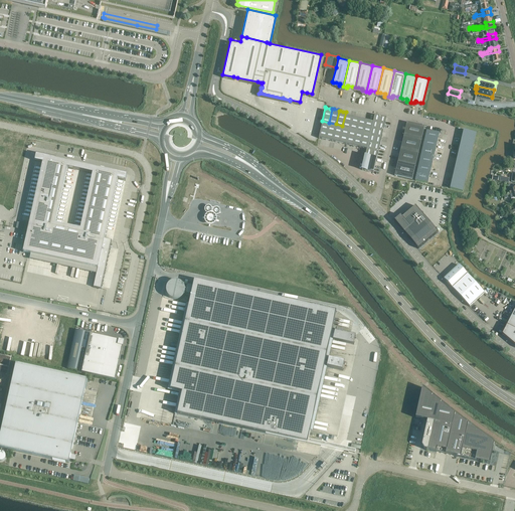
[(346,112),(342,126),(349,127),(352,114),(351,113),(347,113),(346,112)]
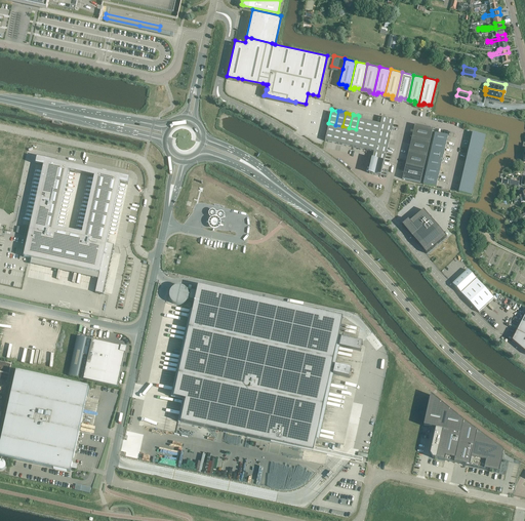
[(381,114),(380,120),(393,123),(393,122),(394,119),(394,116),(381,114)]
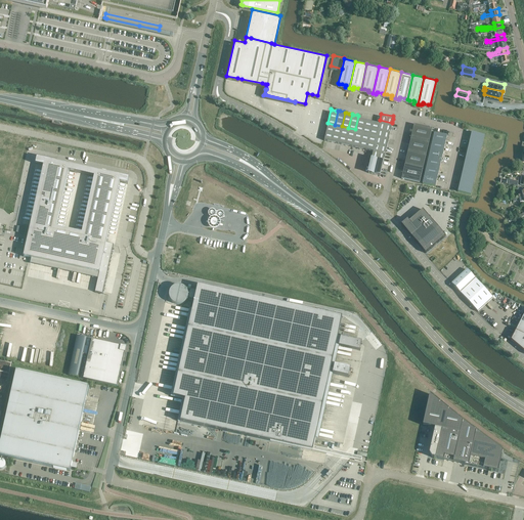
[(358,116),(355,129),(362,131),(365,117),(363,117),(360,116),(358,116)]
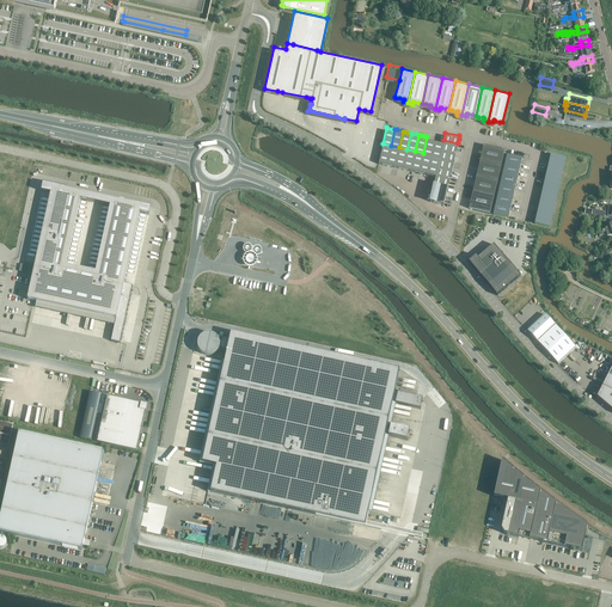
[(427,136),(423,153),(432,155),(435,139),(434,139),(429,138),(427,136)]
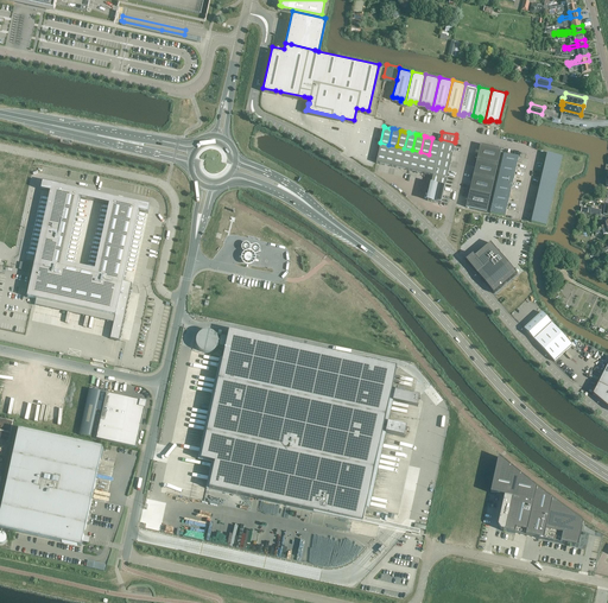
[(432,138),(429,154),(437,156),(438,147),(441,139),(438,139),(434,138),(432,138)]
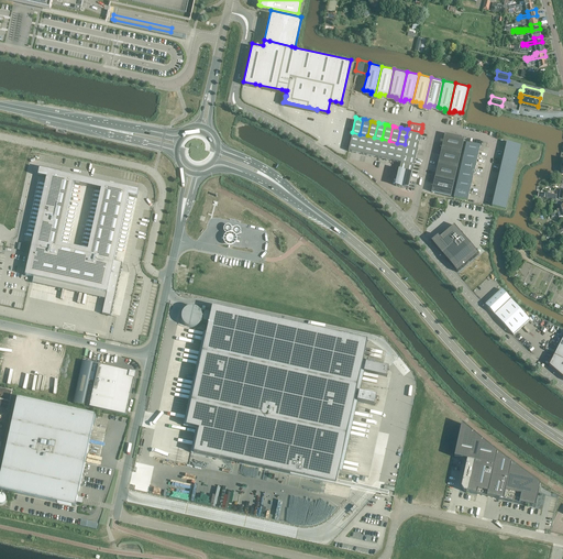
[(408,129),(406,136),(419,140),(420,138),(420,133),(421,132),(408,129)]
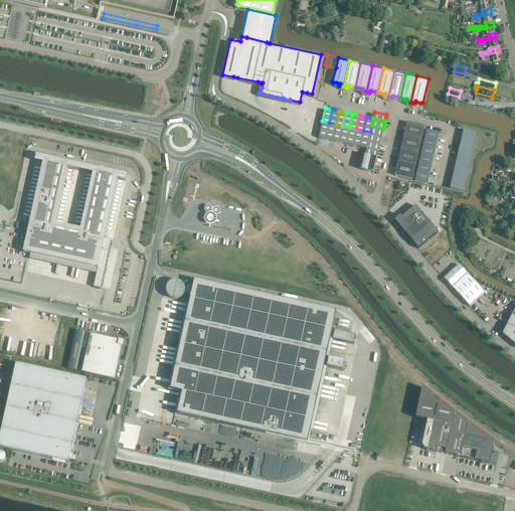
[(395,170),(394,172),(412,176),(424,123),(406,119),(406,121),(405,124),(404,130),(403,135),(401,141),(401,144),(400,147),(399,150),(398,156),(397,161),(395,166),(395,170)]
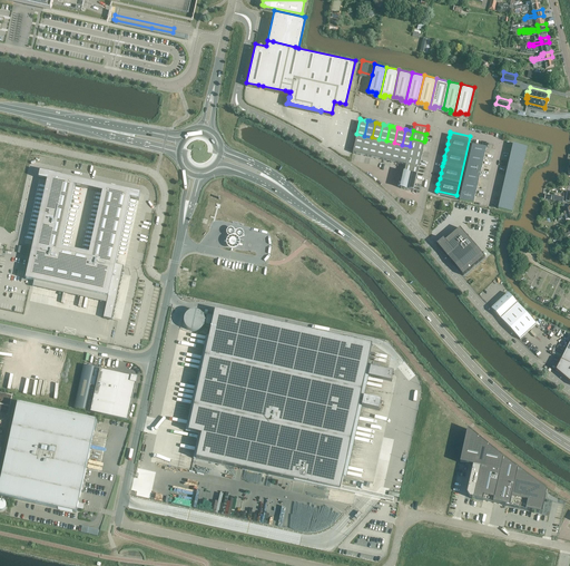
[(356,134),(353,149),(354,149),(359,150),(361,150),(364,136),(356,134)]
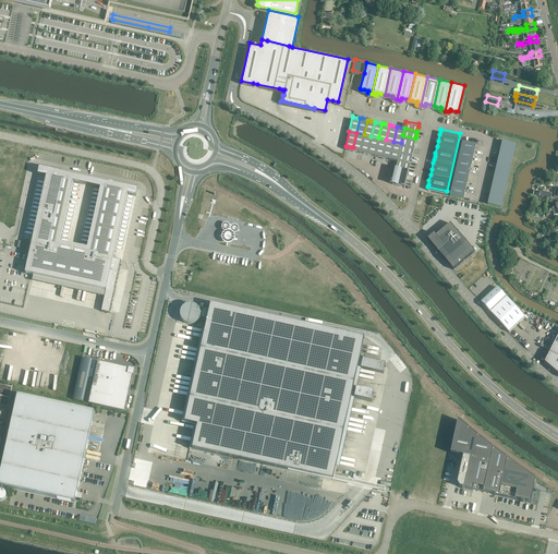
[(356,133),(353,147),(355,148),(359,149),(361,149),(364,134),(356,133)]
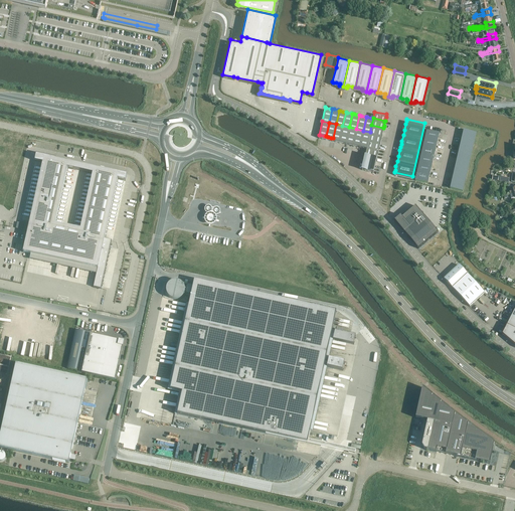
[(336,124),(333,138),(334,138),(337,139),(339,139),(342,126),(336,124)]
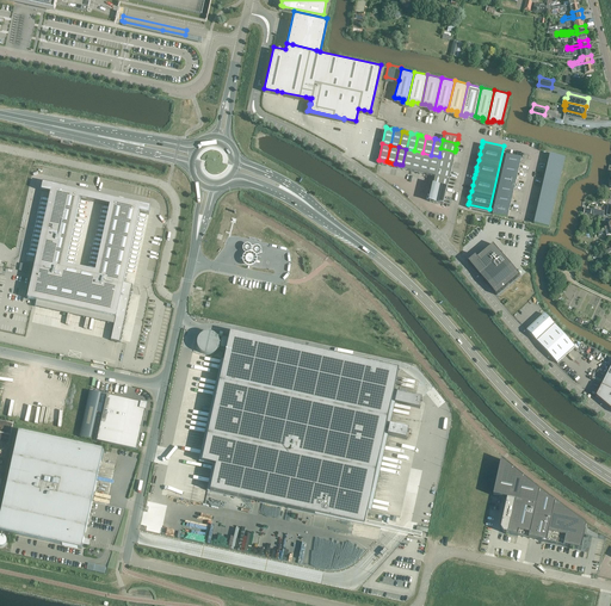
[(440,148),(439,156),(452,160),(454,159),(455,154),(455,152),(440,148)]
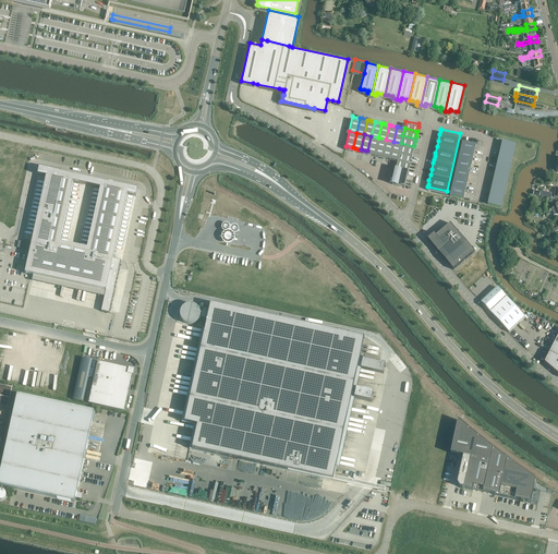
[(371,136),(367,151),(370,152),(374,153),(375,153),(378,137),(371,136)]
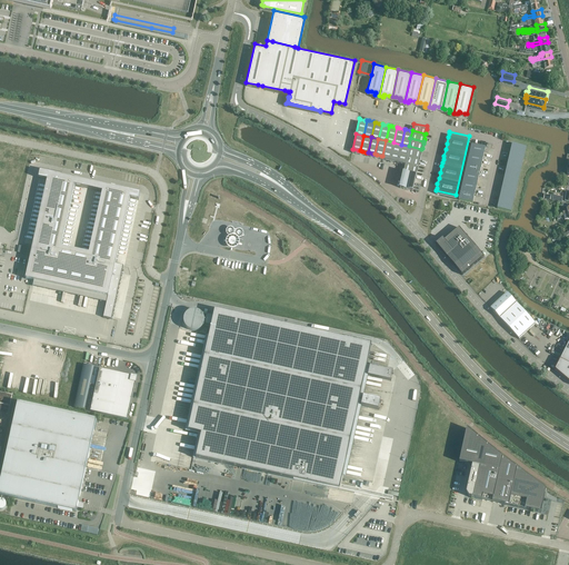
[(386,140),(382,156),(383,156),(387,157),(390,158),(393,142),(386,140)]
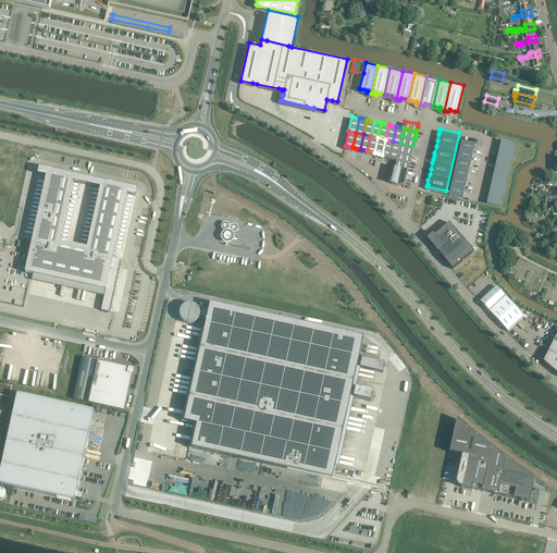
[(474,143),(475,140),(461,137),(459,146),(473,149),(473,147),(474,143)]
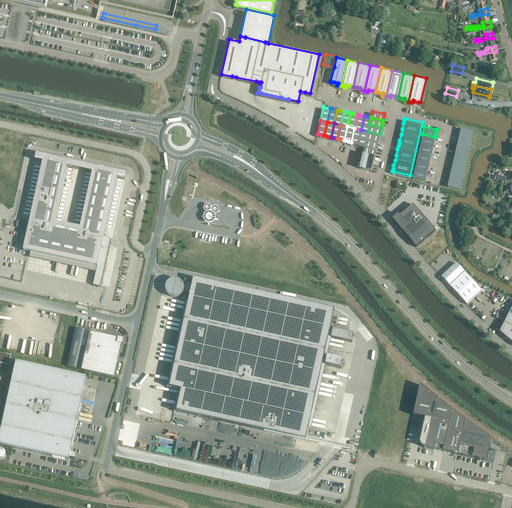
[(472,137),(473,129),(461,126),(460,128),(459,132),(459,134),(472,137)]
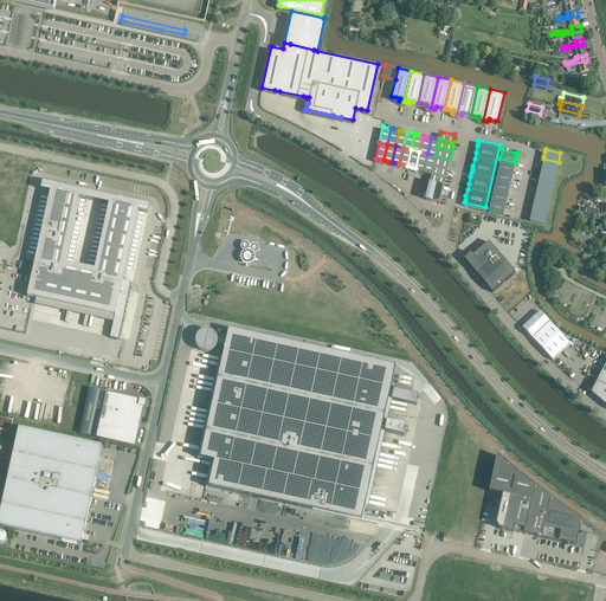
[(419,152),(416,168),(418,168),(421,169),(424,169),(427,154),(419,152)]
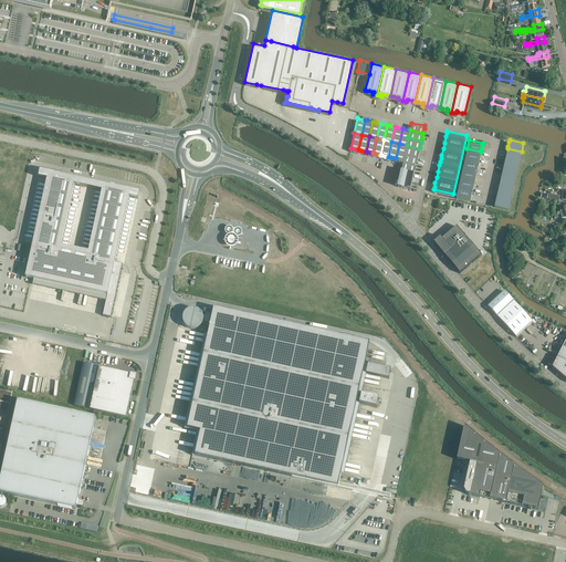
[(399,144),(396,158),(397,158),(400,159),(404,160),(405,153),(407,145),(399,144)]
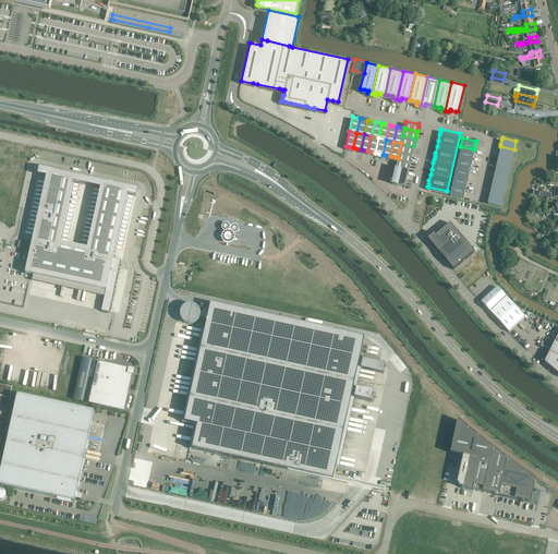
[(401,143),(399,151),(412,154),(412,152),(413,147),(413,146),(401,143)]
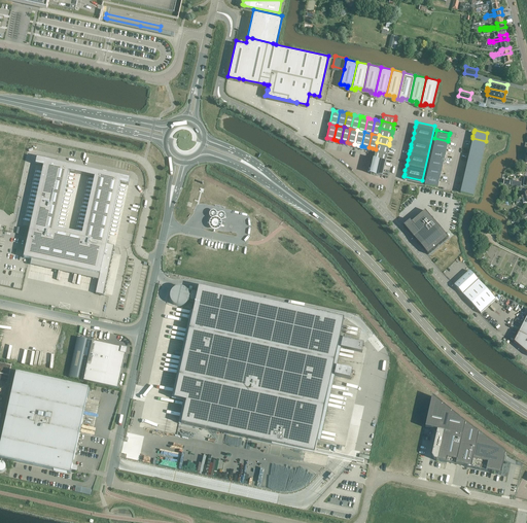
[(448,143),(448,141),(434,138),(432,146),(446,149),(447,146),(448,143)]
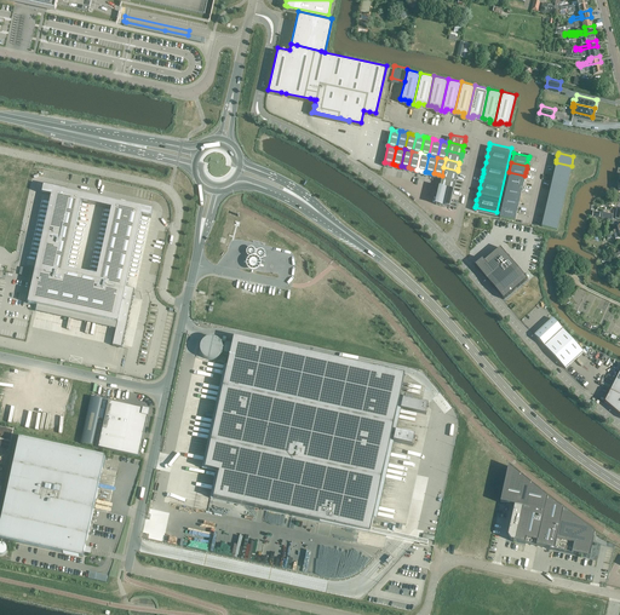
[(569,176),(572,166),(556,162),(555,164),(554,170),(554,172),(569,176)]
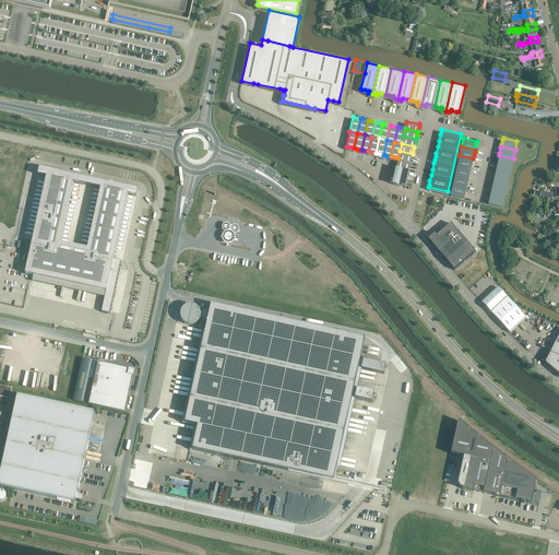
[(400,151),(399,158),(411,161),(412,160),(412,156),(413,154),(400,151)]
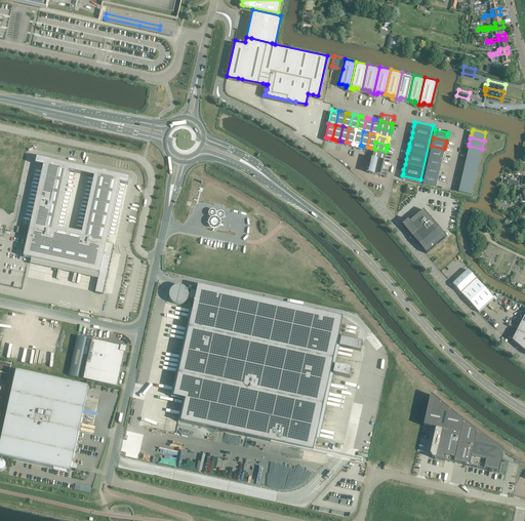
[(443,152),(444,149),(431,146),(429,155),(442,158),(443,156),(443,152)]
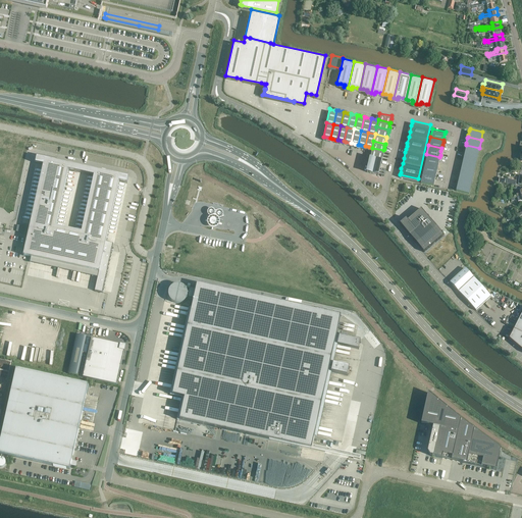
[(477,156),(479,148),(466,145),(465,148),(464,152),(464,153),(477,156)]
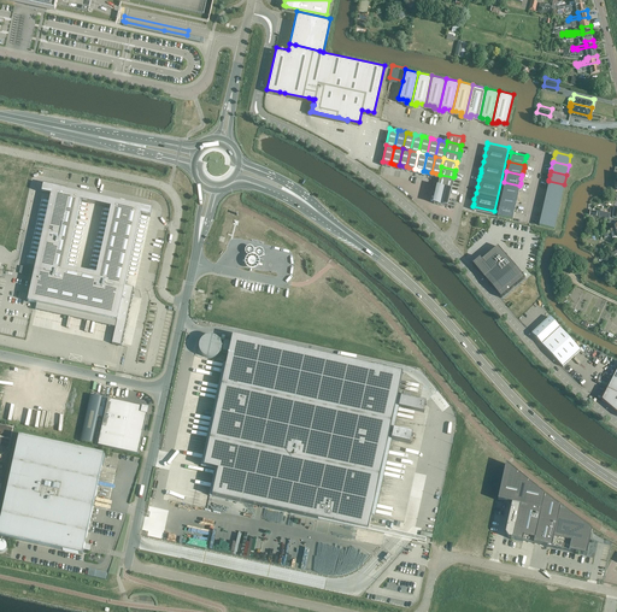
[(440,175),(438,183),(445,184),(452,186),(452,183),(453,180),(453,177),(440,175)]
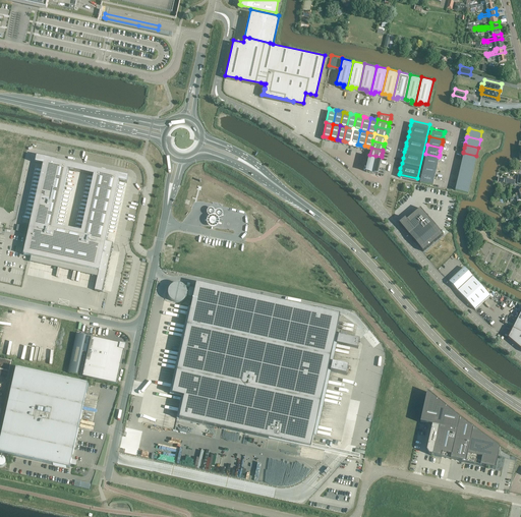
[(76,168),(77,162),(71,161),(56,158),(57,156),(55,155),(50,154),(45,153),(45,154),(45,155),(38,154),(37,153),(36,159),(44,161),(43,163),(42,167),(41,170),(41,175),(40,179),(39,182),(38,186),(37,190),(36,194),(35,198),(35,203),(34,207),(33,211),(32,215),(31,219),(30,224),(29,227),(29,230),(23,251),(29,252),(30,252),(32,253),(34,253),(38,254),(42,255),(47,256),(52,257),(56,259),(60,260),(67,261),(71,262),(76,263),(80,264),(85,265),(90,266),(94,267),(98,268),(99,268),(98,273),(95,287),(99,288),(102,288),(103,287),(103,285),(104,281),(105,277),(106,273),(107,269),(107,267),(108,265),(109,261),(109,256),(110,252),(111,248),(112,245),(113,239),(109,239),(106,238),(107,235),(107,231),(108,227),(109,223),(110,219),(111,215),(112,212),(113,208),(113,206),(114,203),(114,199),(115,195),(116,191),(117,187),(118,183),(119,179),(119,178),(119,177),(127,179),(128,173),(124,172),(92,165),(90,165),(88,164),(85,170),(94,172),(94,174),(93,178),(92,181),(91,186),(90,189),(90,193),(89,197),(88,199),(88,202),(87,206),(85,210),(84,214),(83,218),(83,222),(82,226),(81,228),(56,223),(57,220),(58,216),(59,212),(59,209),(60,204),(61,199),(62,196),(62,194),(63,192),(64,188),(65,184),(65,180),(66,176),(67,172),(68,168),(68,167),(76,168)]
